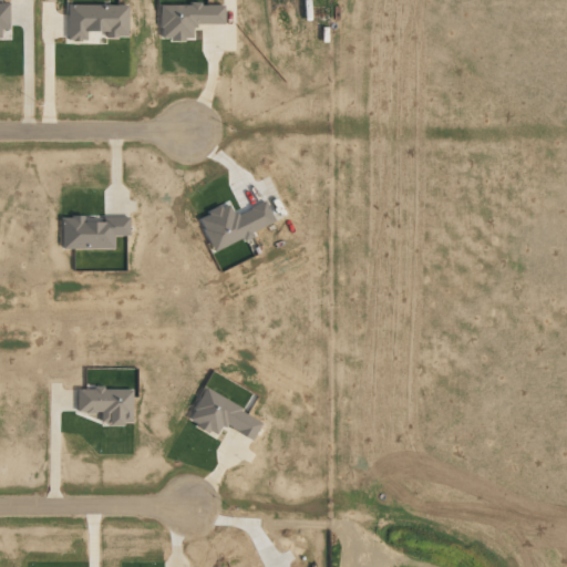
[(9,29),(8,2),(0,2),(0,39),(1,40),(1,29),(9,29)]
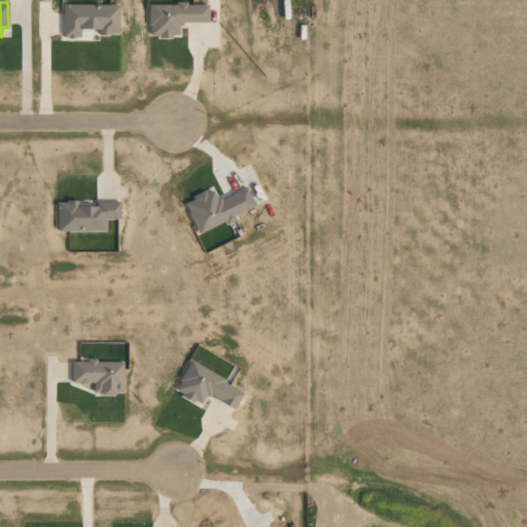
[(118,4),(62,5),(62,38),(79,38),(79,30),(98,29),(98,35),(118,35),(118,4)]
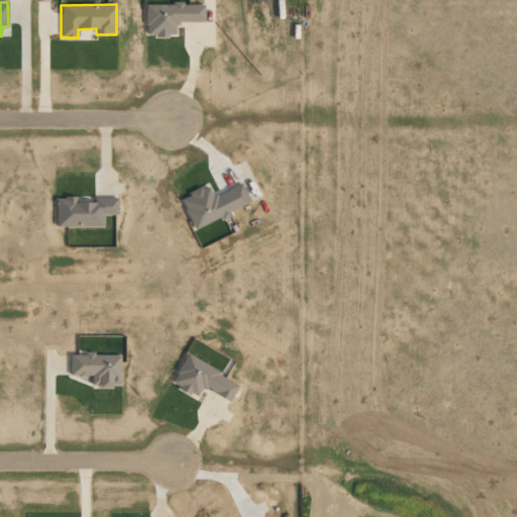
[(145,4),(145,36),(177,36),(177,22),(204,21),(203,4),(145,4)]
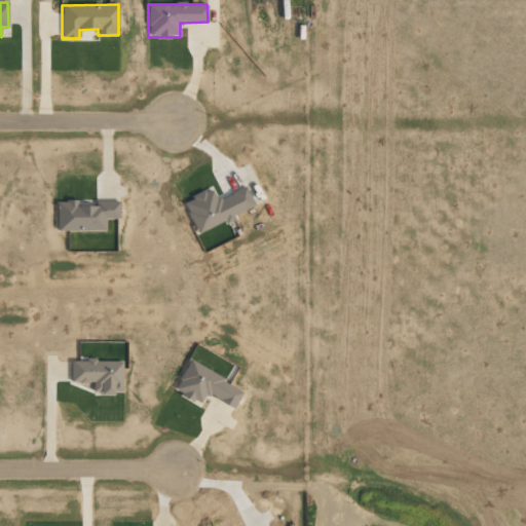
[(106,230),(106,219),(119,219),(119,201),(95,201),(95,207),(78,207),(78,200),(57,200),(58,231),(106,230)]
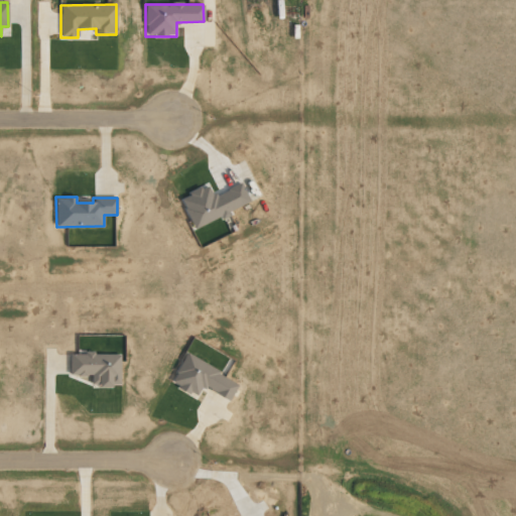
[(120,354),(70,353),(70,375),(92,376),(91,386),(120,386),(120,354)]
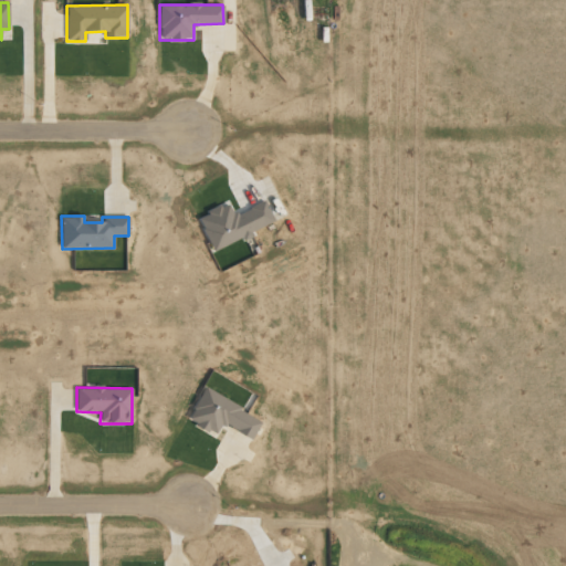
[(262,419),(202,388),(187,420),(216,435),(221,423),(251,439),(262,419)]
